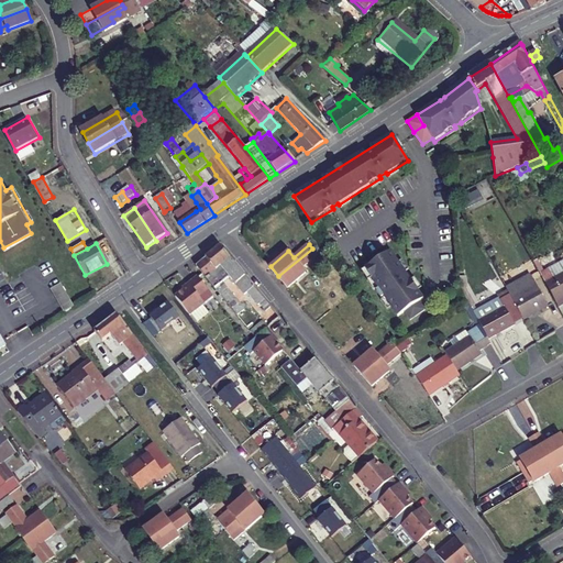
[(271,308),(220,247),(196,266),(236,316),(245,310),(223,285),(231,278),(246,296),(249,294),(260,307),(261,306),(266,312),(271,308)]
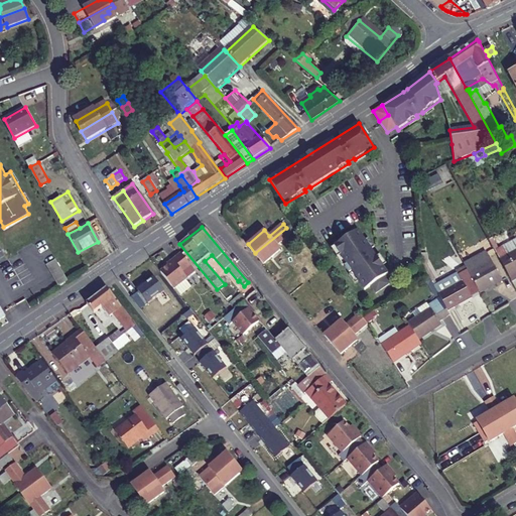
[(255,253),(262,261),(264,263),(280,249),(275,244),(289,232),(286,228),(255,253)]
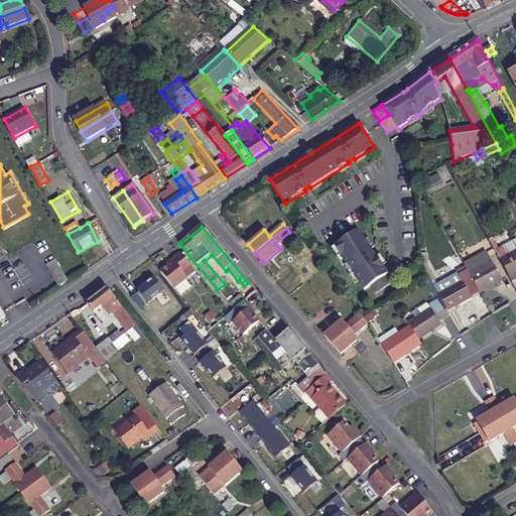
[(358,231),(334,247),(347,265),(345,267),(349,273),(351,272),(364,291),(370,287),(375,294),(389,285),(384,278),(387,275),(375,256),(373,257),(369,251),(371,250),(358,231)]
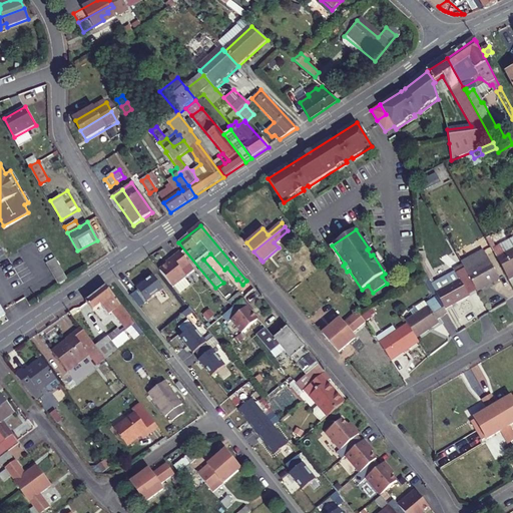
[(512,247),(496,257),(508,279),(512,275),(512,247)]
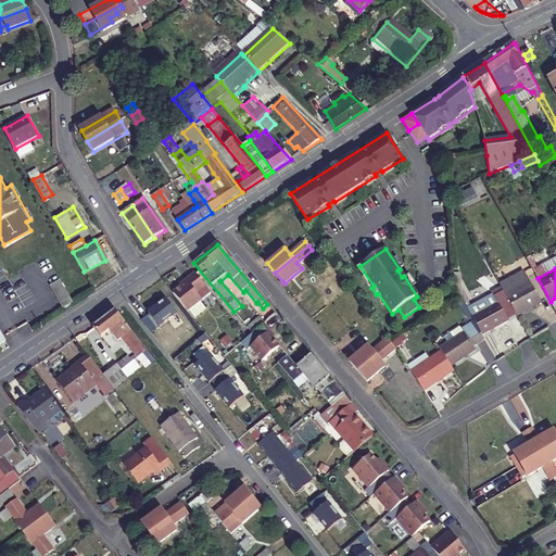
[(505,295),(516,316),(539,303),(522,273),(500,286),(502,289),(505,295)]
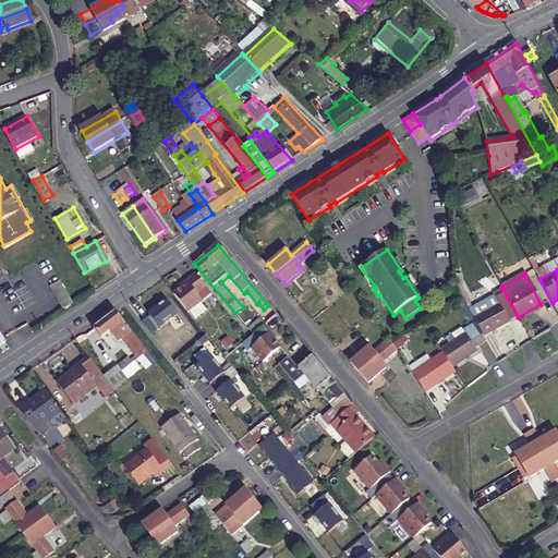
[(187,283),(174,294),(189,313),(203,301),(197,294),(206,287),(195,275),(186,281),(187,283)]
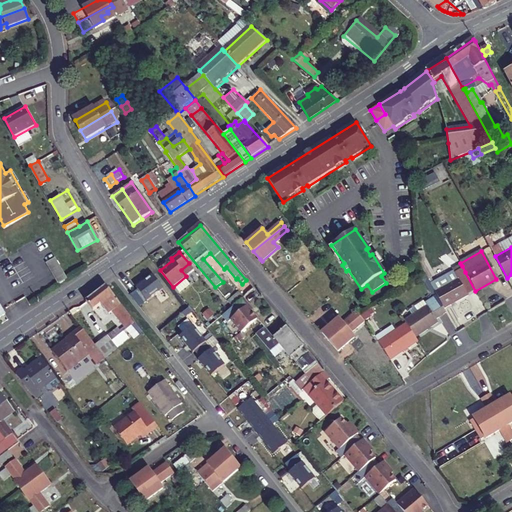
[(53,256),(45,260),(57,282),(65,278),(53,256)]
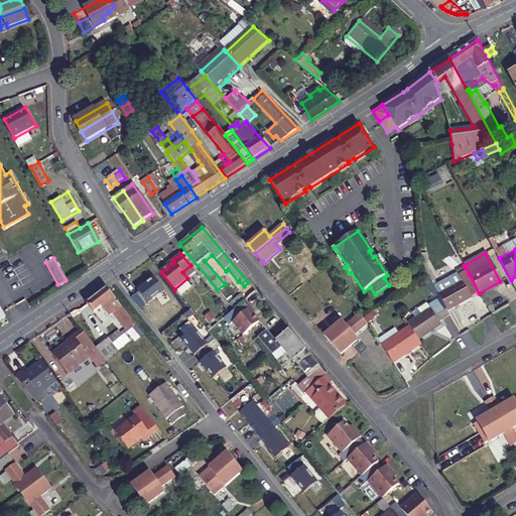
[(439,296),(446,310),(471,297),(462,281),(457,272),(433,285),(437,293),(439,296)]
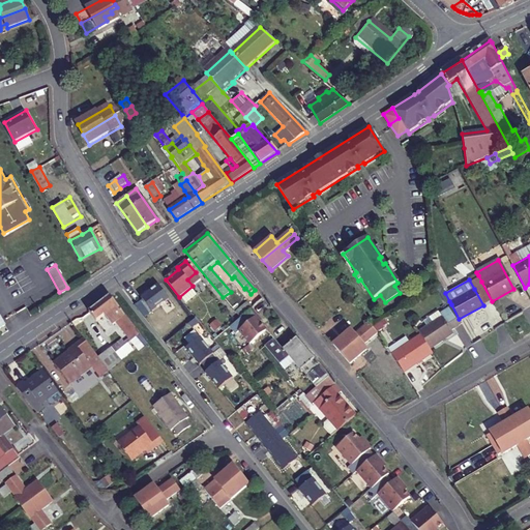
[(110,296),(88,313),(96,321),(104,316),(112,324),(115,323),(130,341),(140,333),(110,296)]
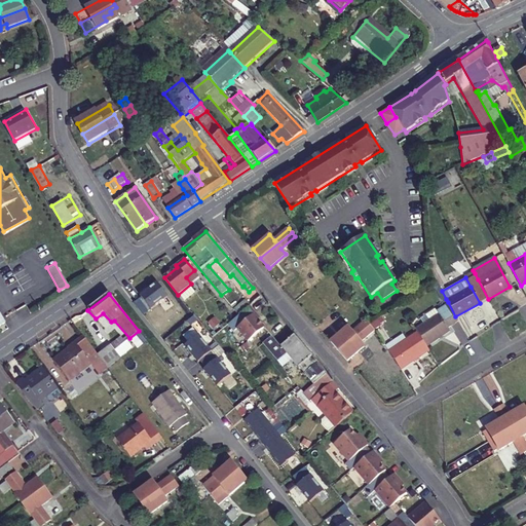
[(245,310),(250,305),(246,300),(236,307),(235,305),(231,308),(232,309),(228,312),(233,320),(245,310)]
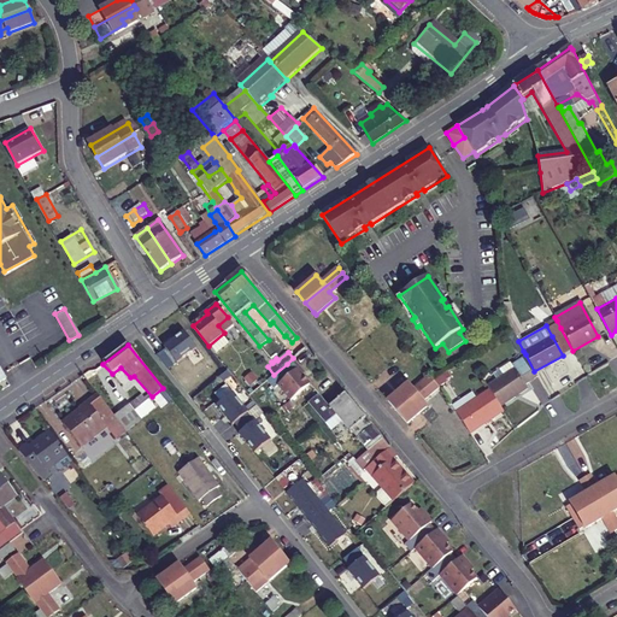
[(534,371),(526,354),(511,364),(512,369),(486,386),(488,389),(499,406),(527,388),(524,385),(536,376),(534,371)]
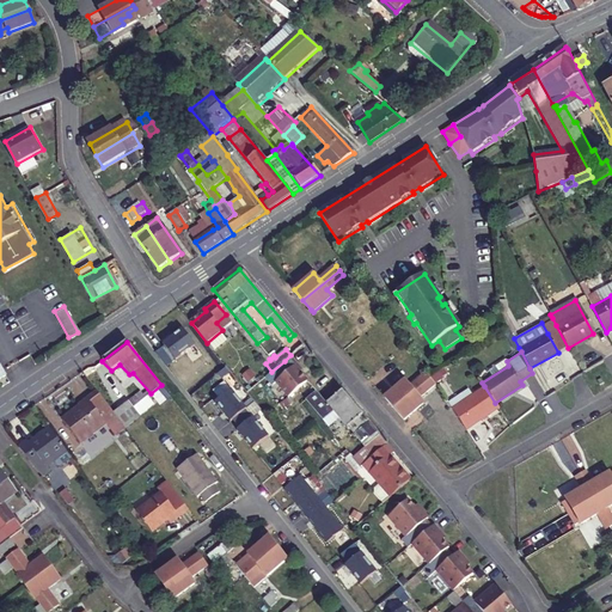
[(289,357),(264,379),(271,387),(275,384),(287,399),(306,383),(294,367),(297,366),(289,357)]
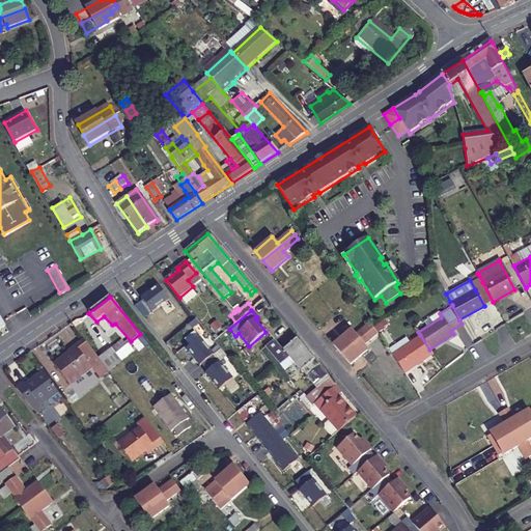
[(369,330),(371,328),(367,323),(353,335),(348,330),(331,343),(339,353),(369,330)]
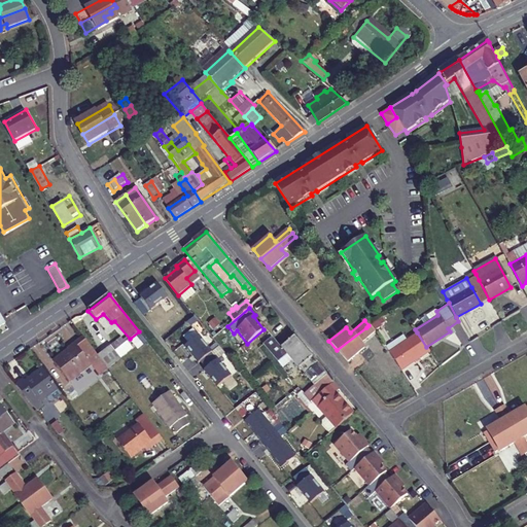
[(382,326),(377,320),(373,323),(370,324),(371,325),(374,330),(382,326)]
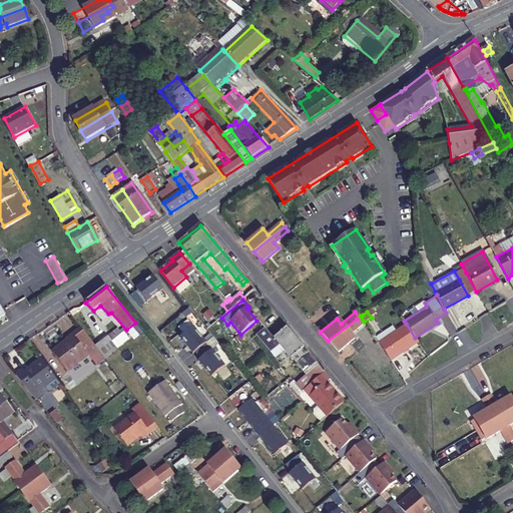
[(328,341),(336,351),(352,337),(348,332),(362,321),(359,317),(357,319),(328,341)]
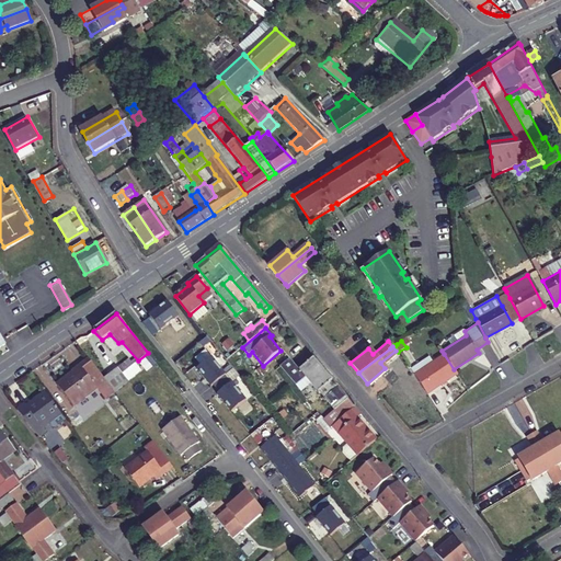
[(413,374),(426,393),(457,374),(454,369),(444,354),(413,374)]
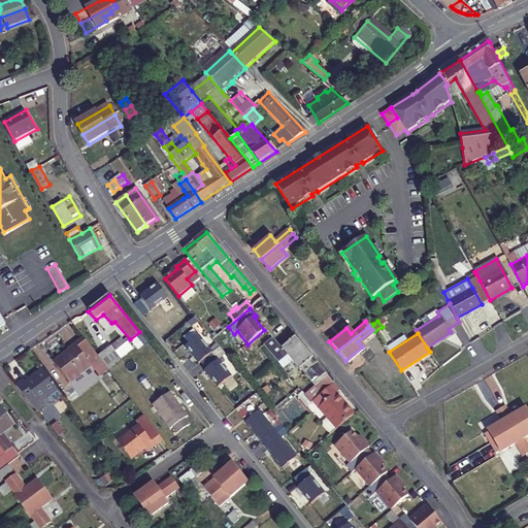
[(266,344),(263,347),(285,372),(288,371),(285,367),(292,362),(299,371),(301,369),(315,386),(327,375),(297,339),(284,350),(273,337),(270,339),(266,344)]
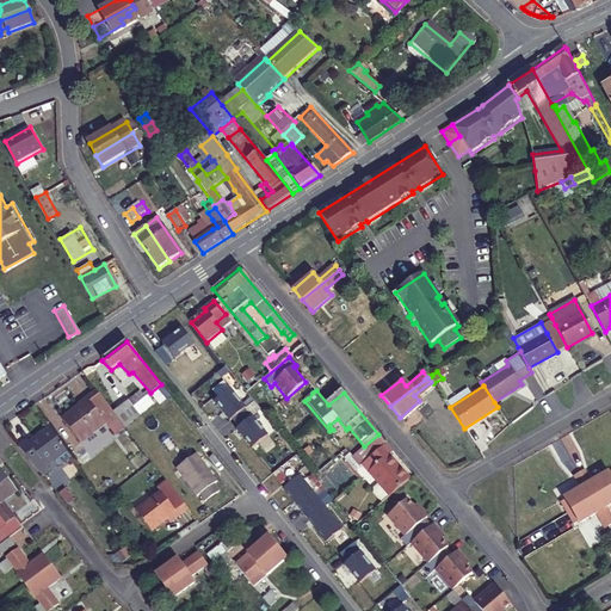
[(112,413),(96,393),(85,401),(87,403),(62,423),(80,445),(106,425),(115,436),(125,429),(124,427),(112,413)]
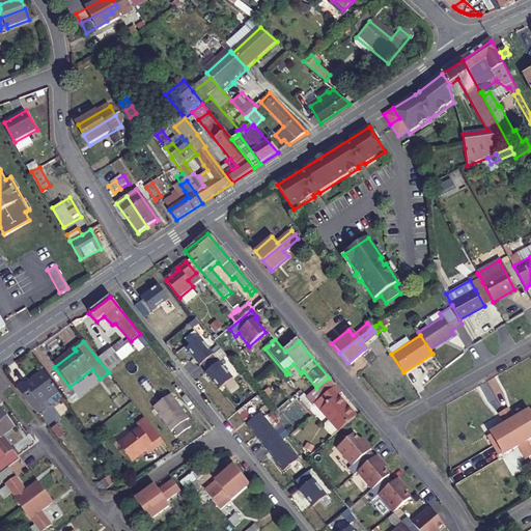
[(120,362),(115,355),(110,348),(98,359),(108,371),(120,362)]
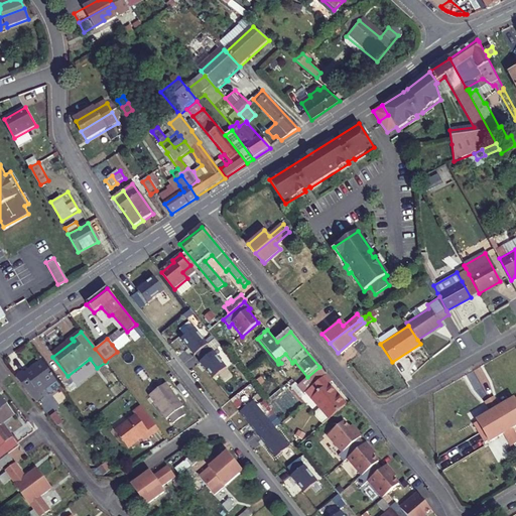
[(15,378),(25,392),(34,402),(41,397),(38,393),(44,389),(47,394),(50,394),(59,387),(55,381),(41,362),(24,374),(22,372),(15,378)]
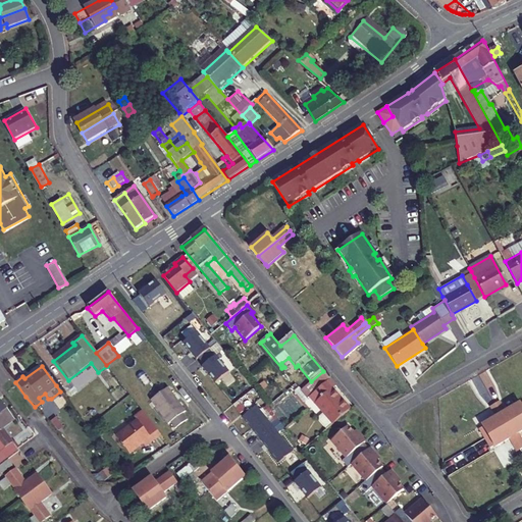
[(330,379),(323,371),(311,381),(318,389),(330,379)]
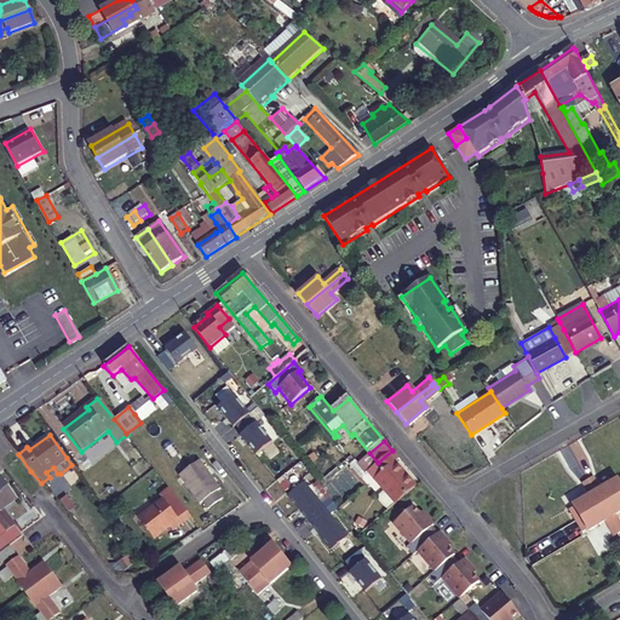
[(392,451),(378,463),(386,471),(380,477),(396,497),(415,483),(400,463),(401,460),(392,451)]
